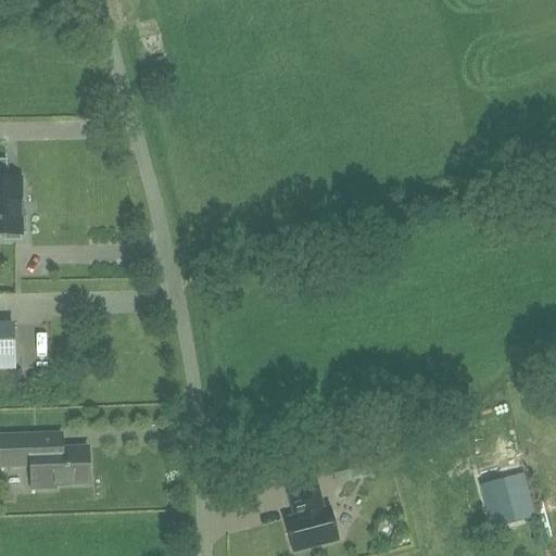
[(22,173),(7,173),(7,161),(0,161),(0,237),(23,237),(22,173)]
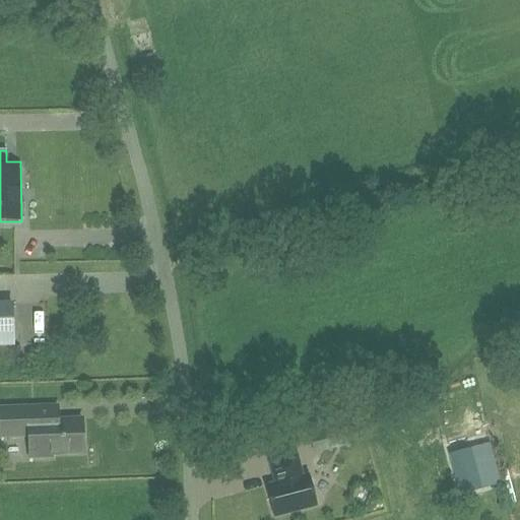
[(62,300),(39,312),(56,345),(78,334),(62,300)]
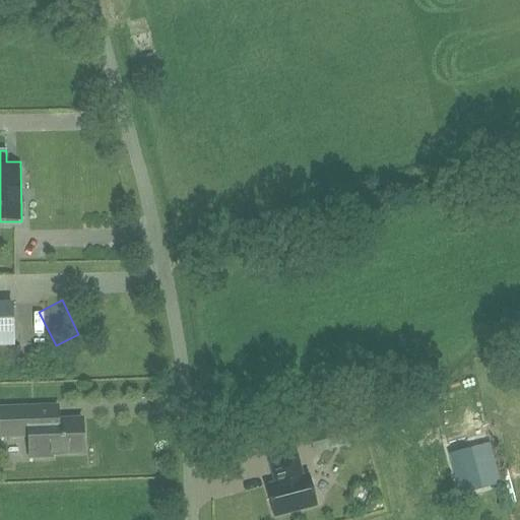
[(0,346),(12,346),(10,304),(0,304),(0,346)]
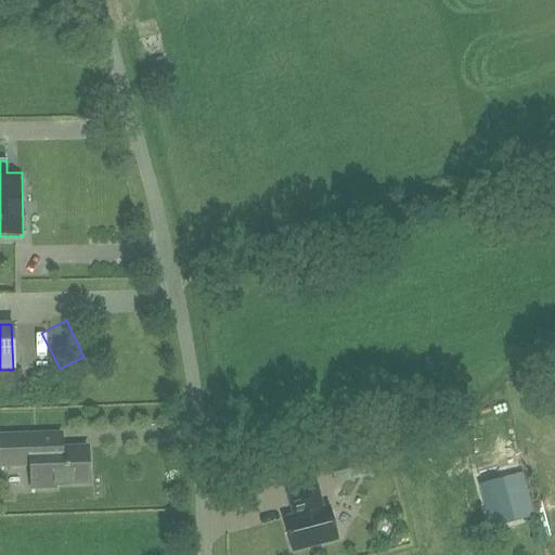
[(33,450),(31,435),(0,436),(0,448),(1,467),(31,466),(31,490),(54,489),(54,485),(88,483),(87,449),(33,450)]
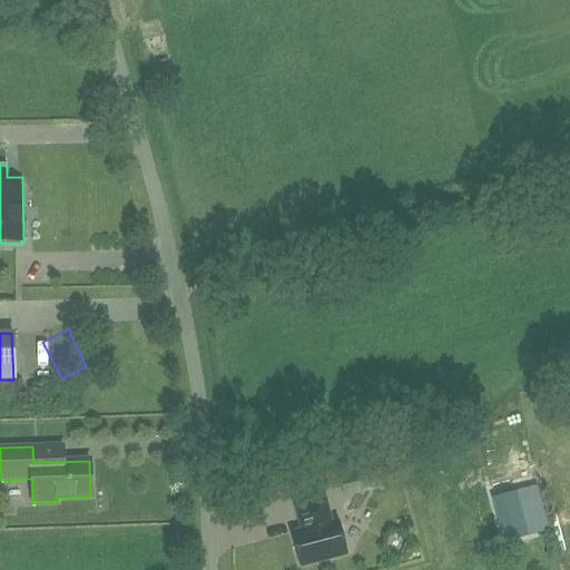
[(504,541),(527,536),(514,493),(493,500),(504,541)]
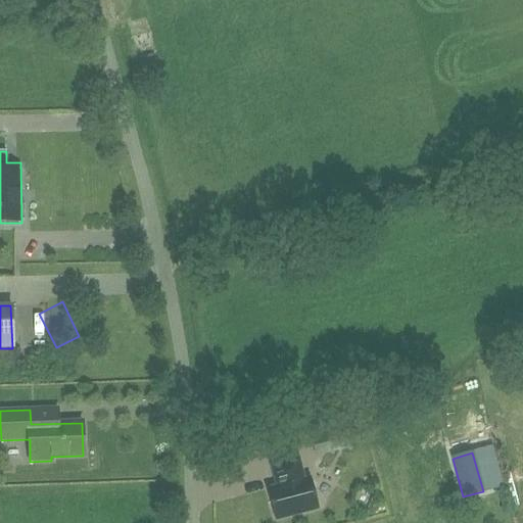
[(303,480),(298,459),(272,466),(277,487),(268,489),(275,519),(319,509),(311,479),(303,480)]
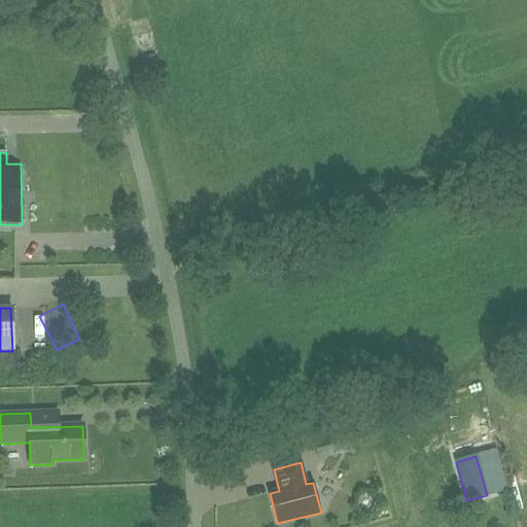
[(517,483),(522,503),(526,502),(526,486),(526,481),(517,483)]
